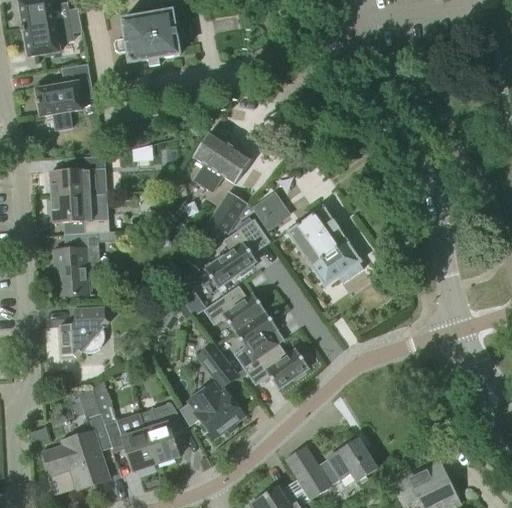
[(20,28),(80,18),(78,7),(69,8),(67,1),(52,4),(51,0),(18,0),(23,25),(20,26),(20,28)]
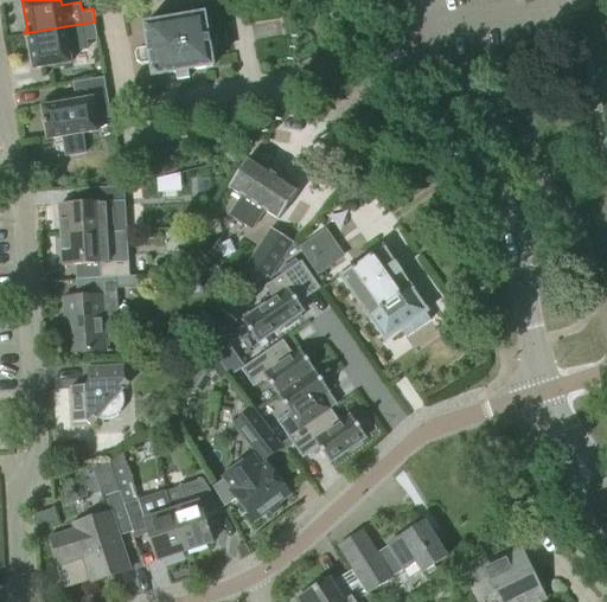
[(138,59),(141,62),(151,61),(153,72),(176,69),(177,76),(190,74),(189,66),(213,63),(205,10),(144,20),(148,44),(139,45),(135,50),(138,59)]
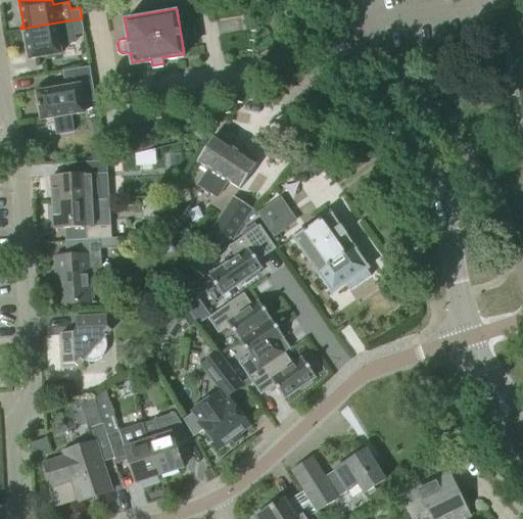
[(82,18),(20,29),(21,32),(25,32),(29,57),(61,51),(59,42),(76,40),(75,33),(84,31),(82,18)]
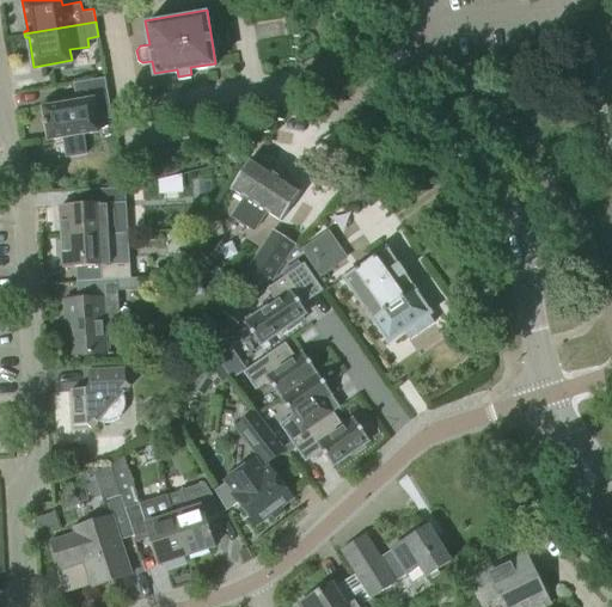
[(111,115),(105,74),(73,80),(77,98),(42,104),(44,118),(42,120),(43,123),(46,123),(48,138),(62,135),(66,153),(86,151),(83,132),(99,128),(98,117),(111,115)]
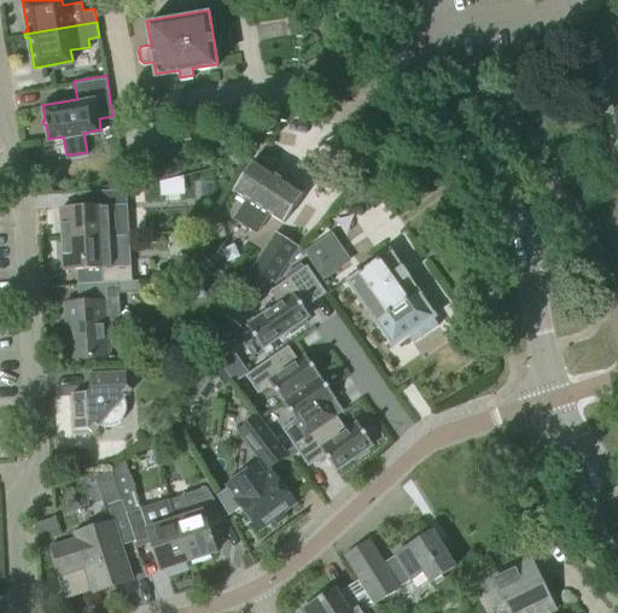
[(234,187),(245,194),(231,216),(255,231),(269,210),(285,220),(304,190),(254,157),(234,187)]
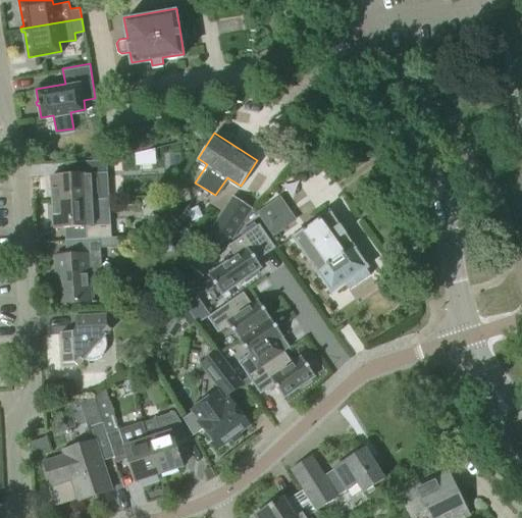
[(51,173),(53,200),(92,197),(109,196),(107,157),(76,159),(76,171),(51,173)]
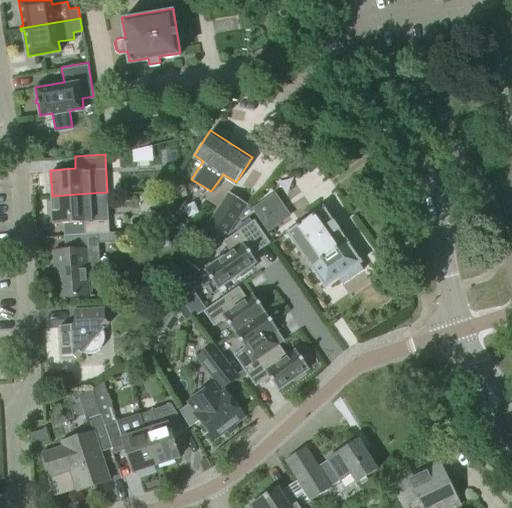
[(248,202),(230,189),(201,232),(217,243),(226,230),(228,232),(248,202)]
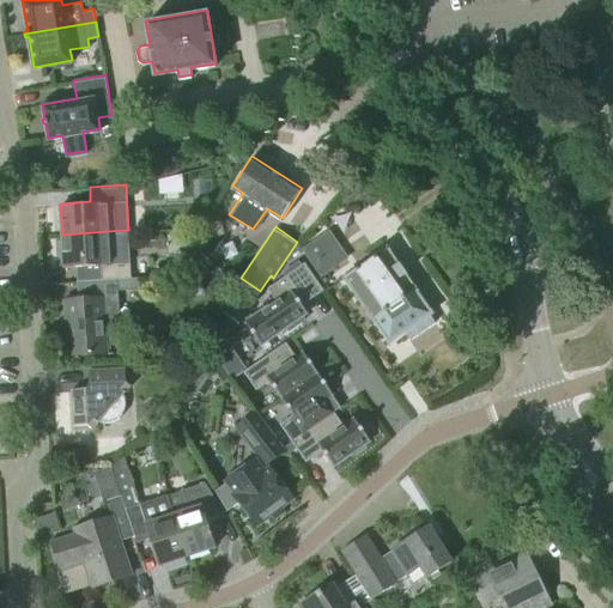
[(311,260),(338,242),(329,229),(303,247),(311,260)]
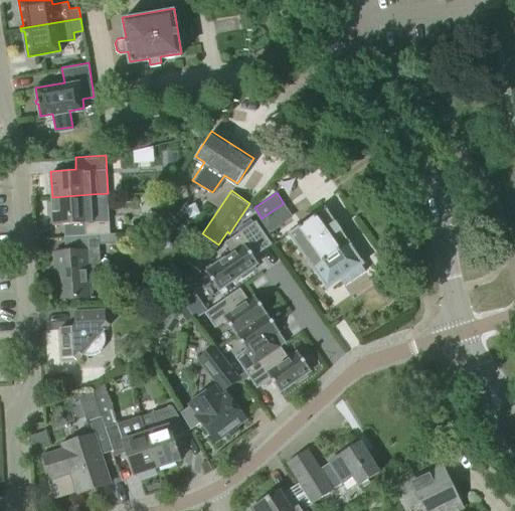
[(79,228),(79,233),(99,232),(110,231),(108,193),(91,194),(52,197),(53,222),(66,222),(67,229),(79,228)]
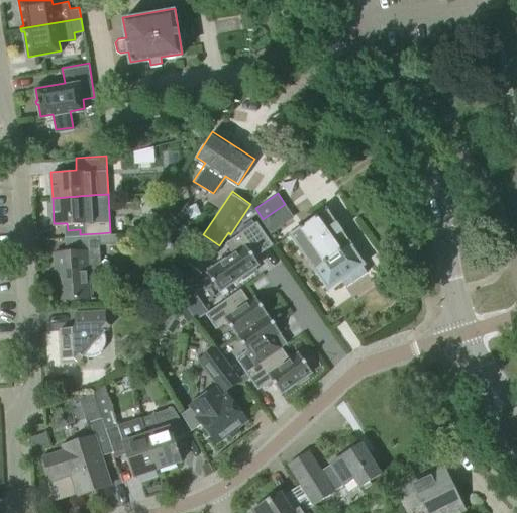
[(365,262),(341,228),(342,228),(336,219),(335,220),(326,206),(290,231),(328,287),(341,278),(345,284),(367,269),(363,263),(365,262)]
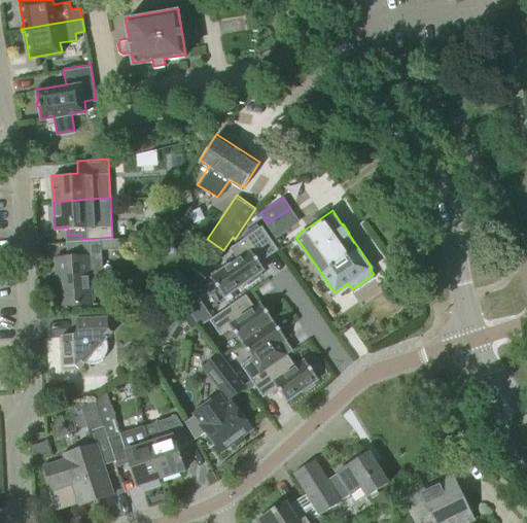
[(257,269),(262,266),(256,256),(274,244),(275,244),(261,224),(258,227),(256,222),(244,232),(246,235),(230,245),(238,256),(225,266),(211,276),(223,293),(245,278),(248,281),(260,272),(257,269)]
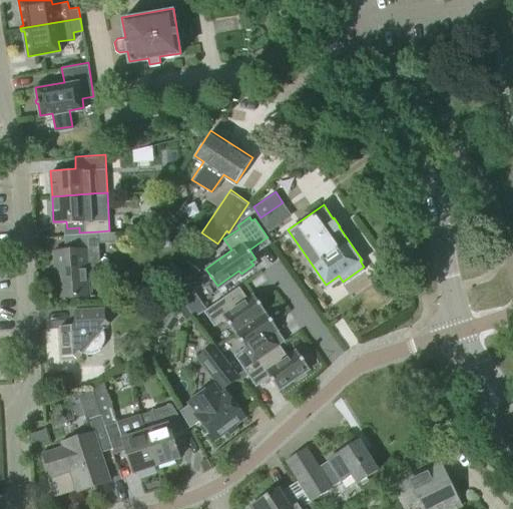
[(98,231),(79,232),(64,233),(65,247),(55,248),(58,296),(95,294),(95,293),(88,293),(86,265),(100,265),(98,231)]
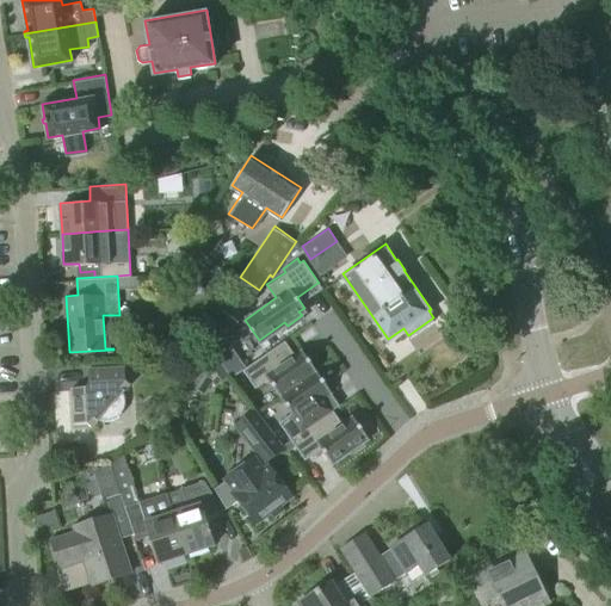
[(255,384),(267,376),(279,394),(316,369),(301,348),(294,353),(284,340),(244,368),(255,384)]
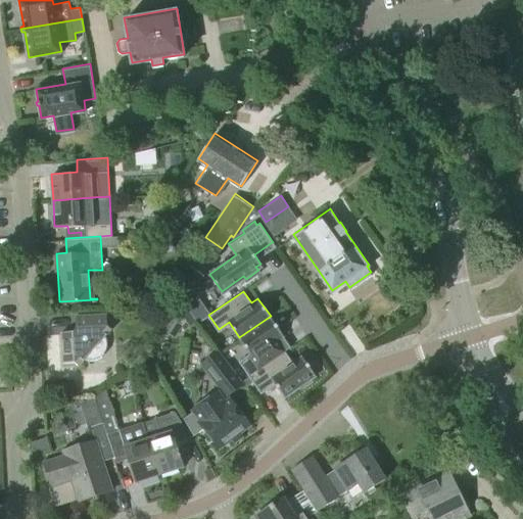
[(159,304),(160,325),(179,302),(159,304)]
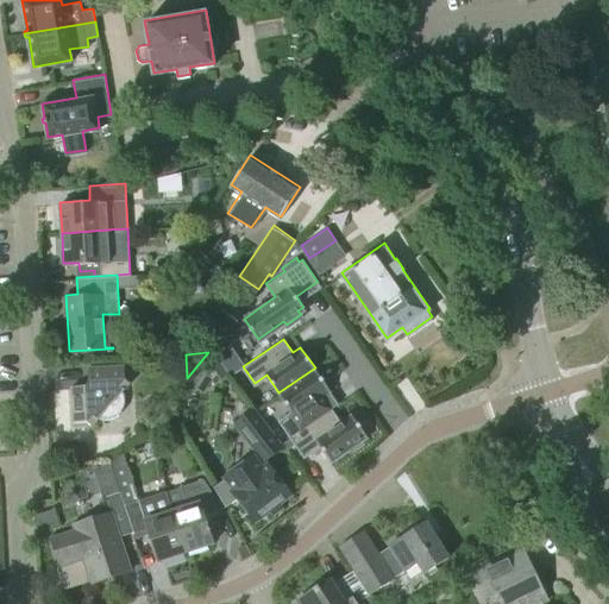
[(123,389),(130,382),(125,377),(124,363),(88,365),(89,379),(86,383),(71,384),(73,420),(87,420),(92,425),(99,416),(104,417),(110,417),(114,415),(119,413),(121,409),(124,404),(125,400),(125,394),(123,389)]
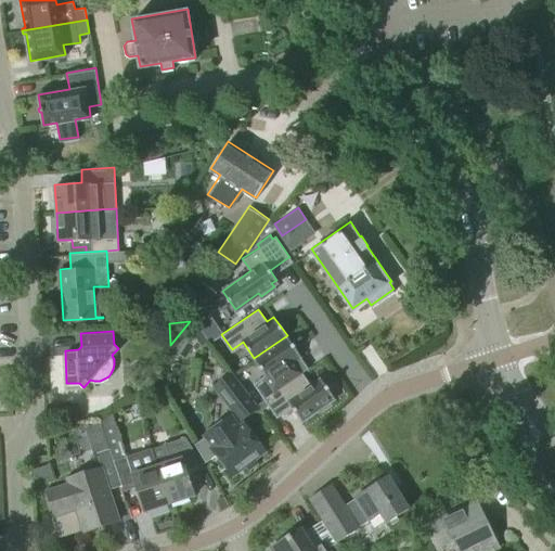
[(253,383),(265,399),(302,372),(294,359),(300,355),(287,335),(254,358),(266,374),(253,383)]
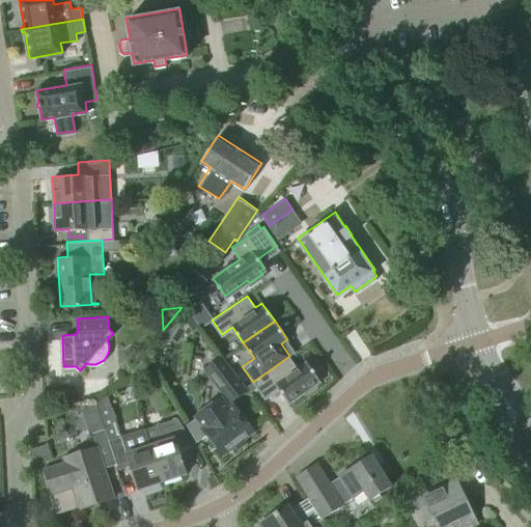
[(204,367),(225,394),(187,423),(197,440),(207,433),(222,452),(253,430),(230,400),(247,388),(221,355),(204,367)]
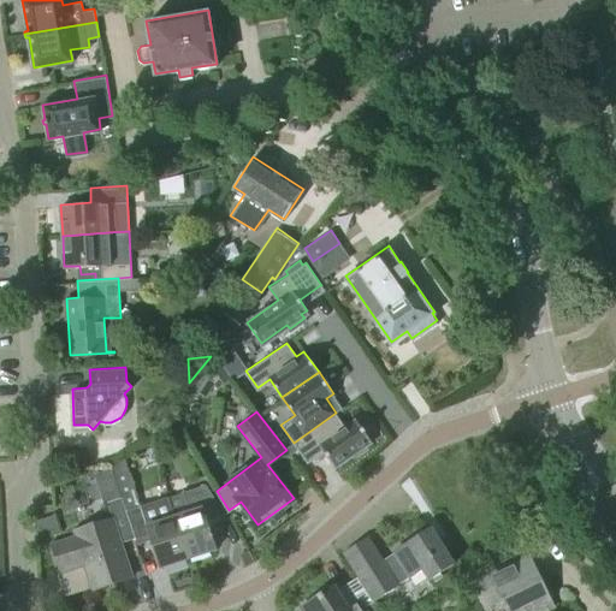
[(336,413),(294,443),(307,461),(324,450),(335,466),(353,452),(354,455),(367,446),(365,444),(371,440),(355,417),(344,425),(336,413)]
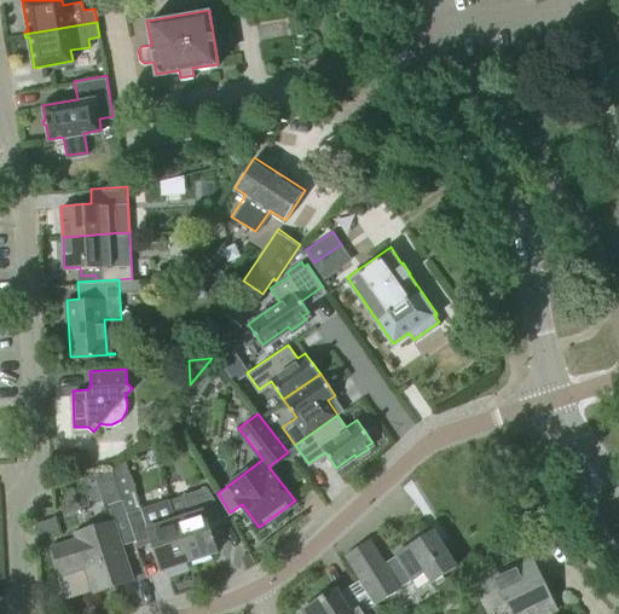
[(113,468),(96,474),(105,503),(108,502),(111,500),(122,497),(113,468)]
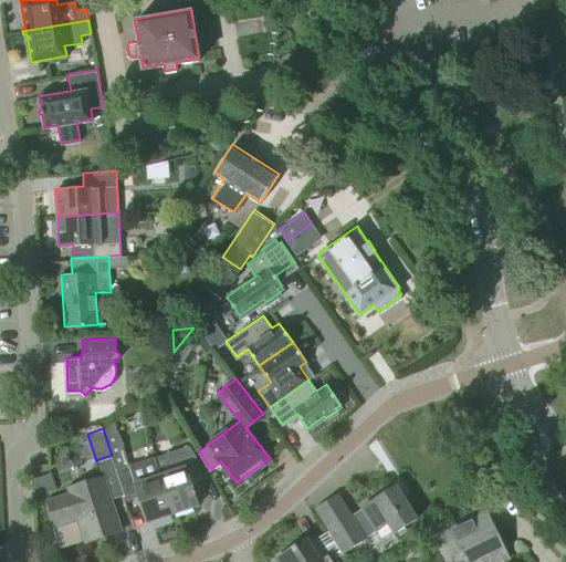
[(170,460),(157,466),(171,512),(198,503),(194,491),(195,491),(195,489),(194,489),(190,479),(202,475),(196,454),(189,444),(167,450),(170,460)]
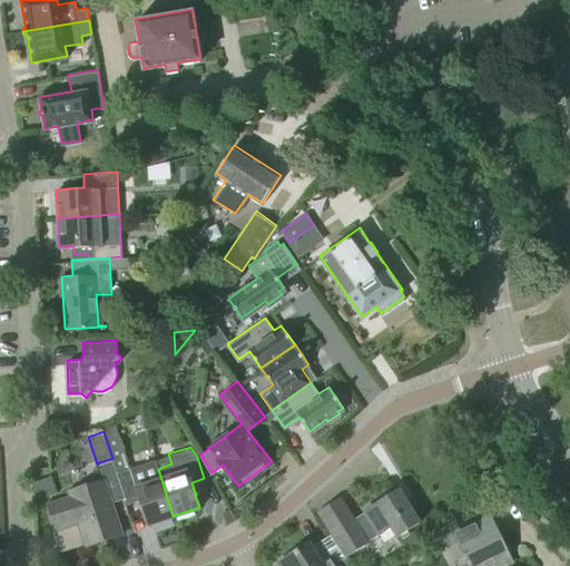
[(112,500),(125,497),(112,458),(102,461),(99,462),(104,478),(68,490),(69,495),(48,501),(57,528),(78,520),(86,544),(123,532),(112,500)]
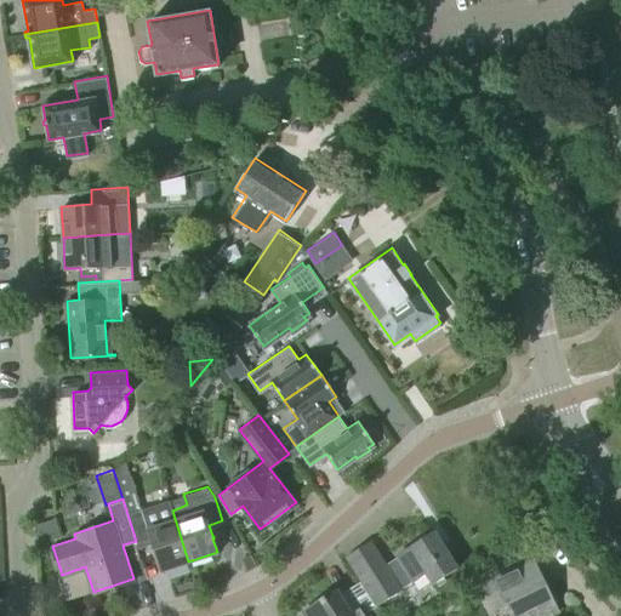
[(169,498),(142,507),(127,512),(136,540),(151,535),(161,570),(188,562),(172,511),(169,498)]
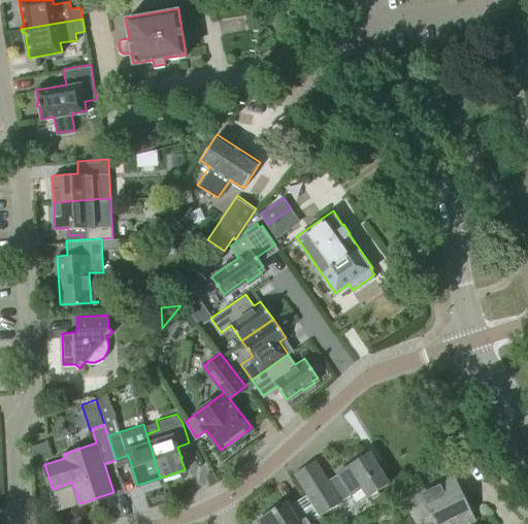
[(47,439),(31,445),(35,456),(51,451),(47,439)]
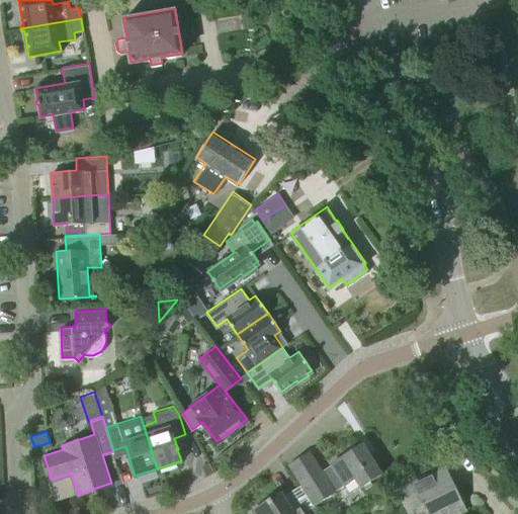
[(310,449),(288,462),(315,503),(336,491),(335,489),(355,477),(361,486),(381,473),(373,459),(376,457),(371,451),(369,452),(362,441),(342,454),(343,456),(322,469),(310,449)]
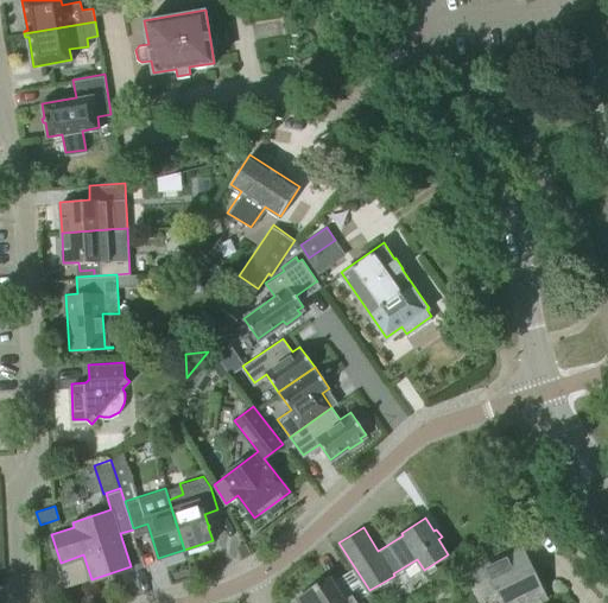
[(518,602),(531,602),(546,596),(527,558),(502,571),(496,558),(472,570),(482,594),(495,588),(502,602),(507,602),(517,598),(518,602)]
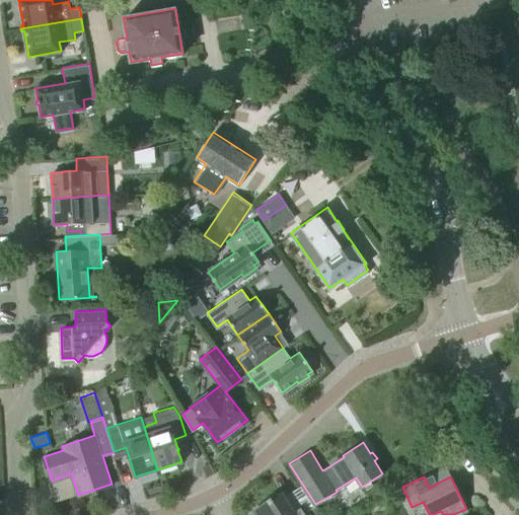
[(309,514),(303,505),(293,511),(281,492),(253,510),(256,514),(309,514)]
